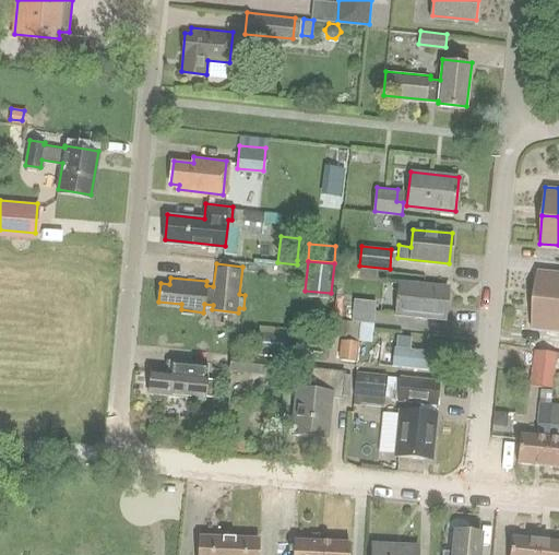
[(558,271),(536,270),(534,298),(558,299),(558,271)]
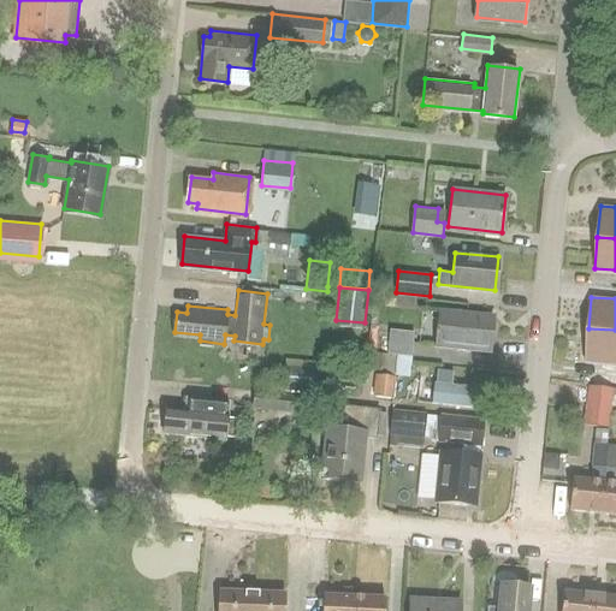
[(489,350),(492,314),(440,309),(437,344),(489,350)]
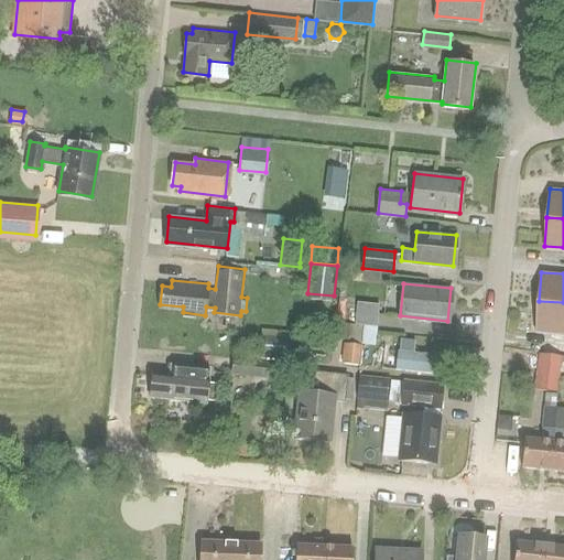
[(364,323),(376,324),(378,302),(357,300),(342,298),(339,320),(364,323)]
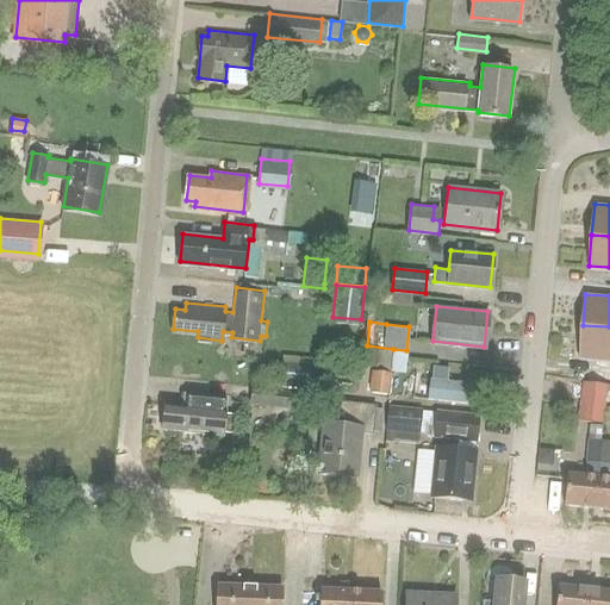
[(609,326),(583,325),(579,355),(609,357),(609,326)]
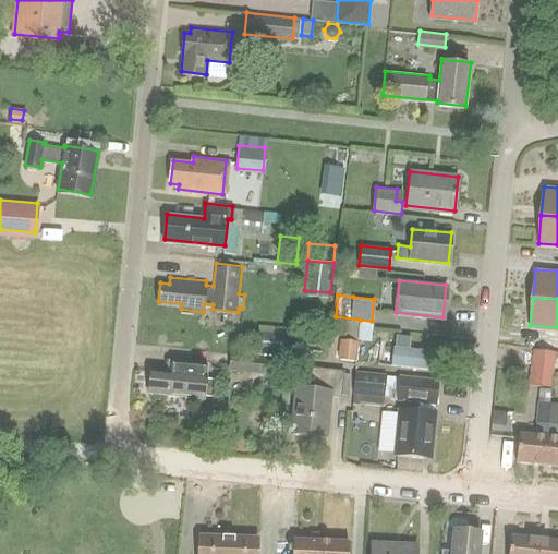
[(360,320),(336,316),(334,336),(340,337),(358,339),(360,320)]
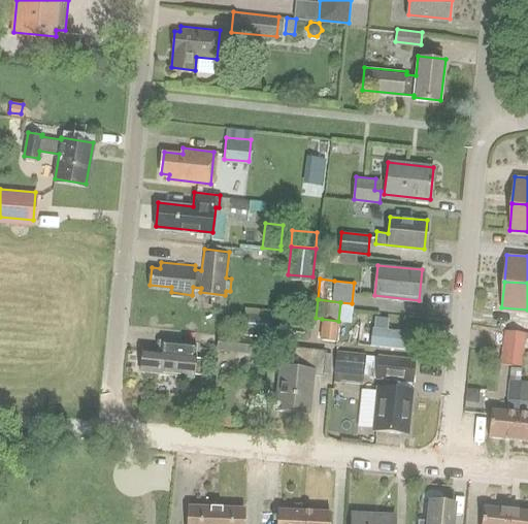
[(267,334),(269,314),(244,312),(242,331),(267,334)]
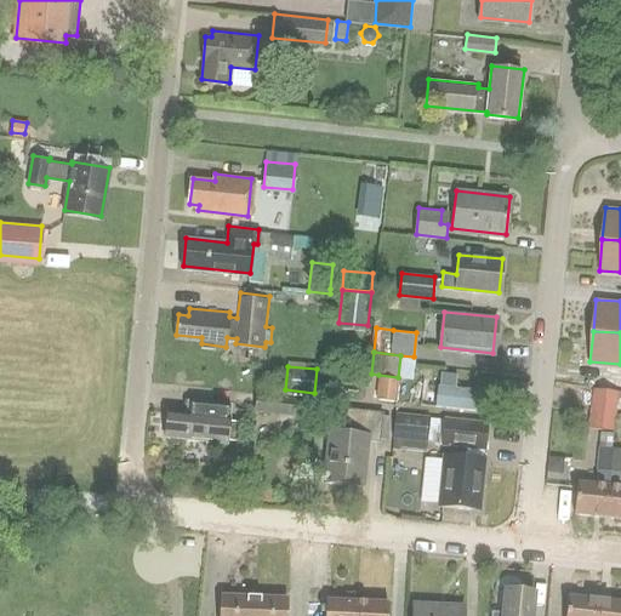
[(396,398),(398,377),(379,375),(376,395),(396,398)]
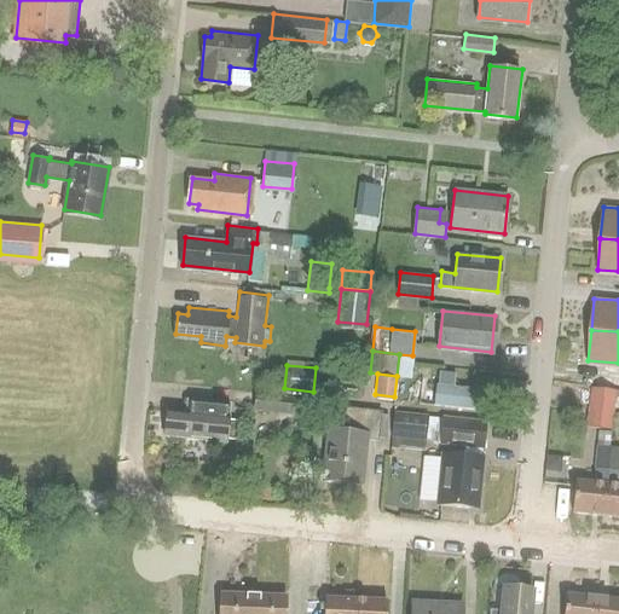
[(612,427),(617,388),(591,386),(588,424),(612,427)]
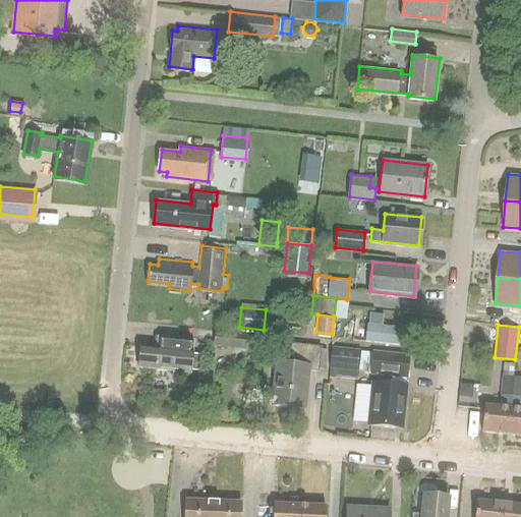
[(247,347),(248,333),(215,331),(214,343),(247,347)]
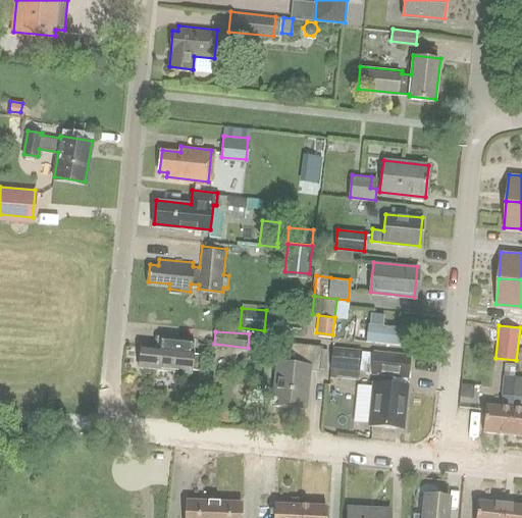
[(202,352),(192,351),(193,340),(160,335),(158,346),(143,345),(141,364),(190,369),(191,367),(200,368),(202,352)]
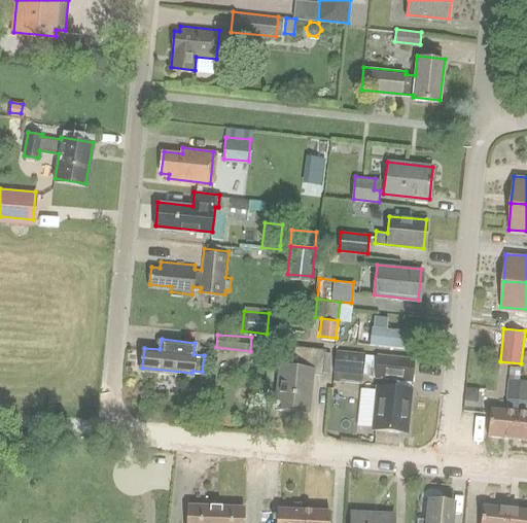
[(324,374),(324,370),(329,370),(331,350),(326,350),(326,349),(297,346),(295,365),(282,364),(278,408),(311,411),(315,373),(324,374)]
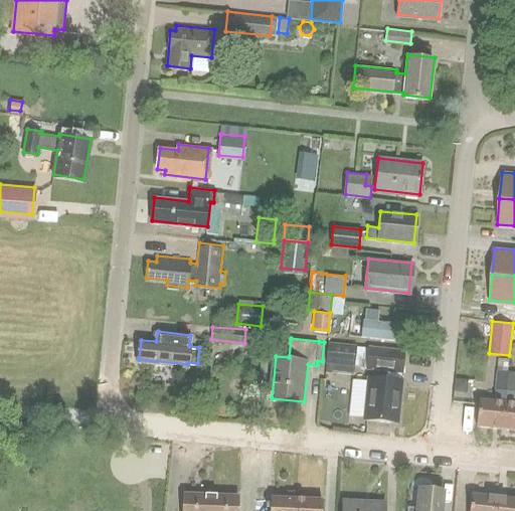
[(353,363),(355,346),(328,343),(327,361),(353,363)]
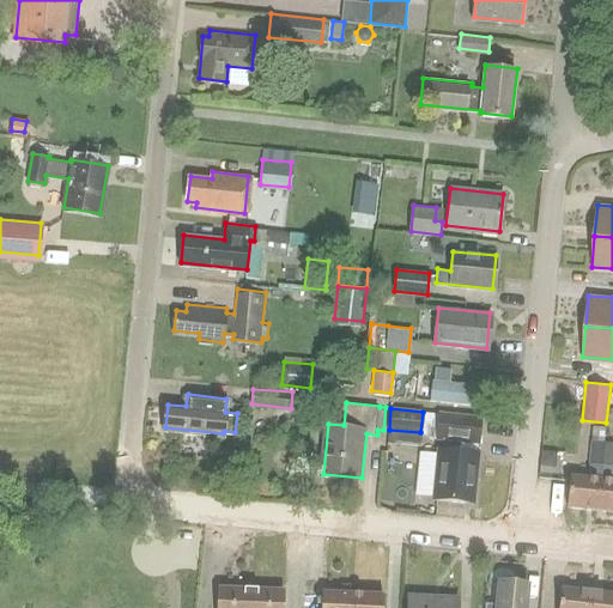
[(437,413),(423,412),(420,432),(420,436),(436,437),(437,413)]
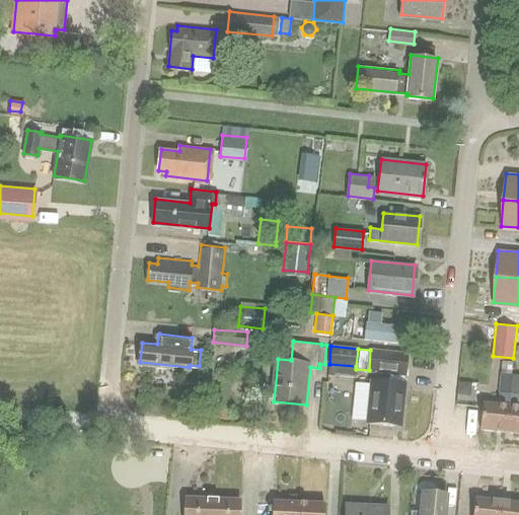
[(371,380),(367,422),(400,425),(404,383),(388,381),(389,372),(404,373),(406,353),(370,350),(369,370),(375,370),(374,380),(371,380)]
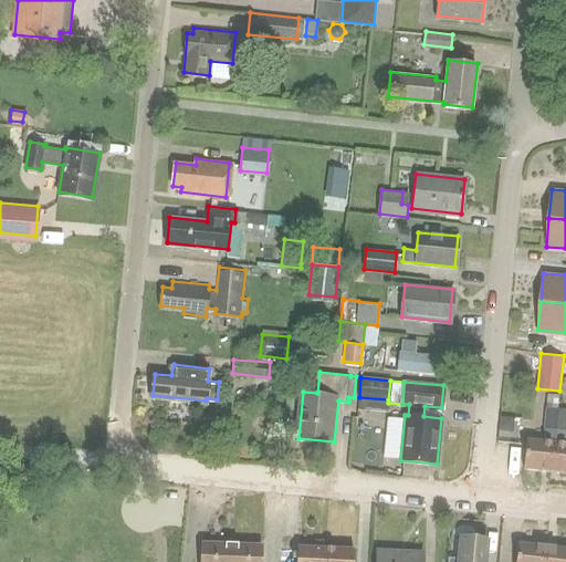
[(552,468),(558,407),(545,405),(542,439),(526,437),(523,466),(552,468)]
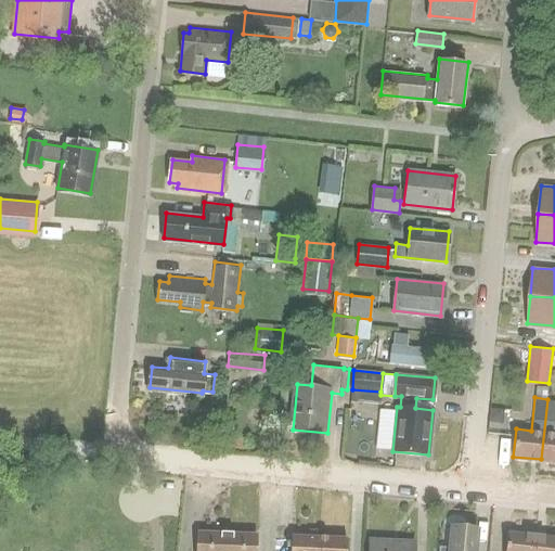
[(554,399),(547,399),(541,459),(554,460),(554,399)]
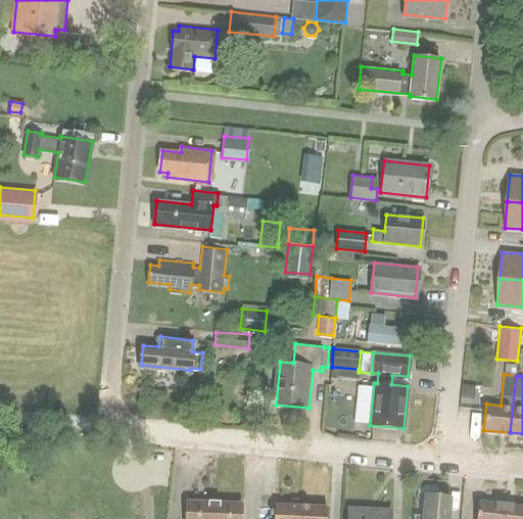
[(414,518),(447,518),(450,498),(427,496),(425,517),(415,516),(414,518)]
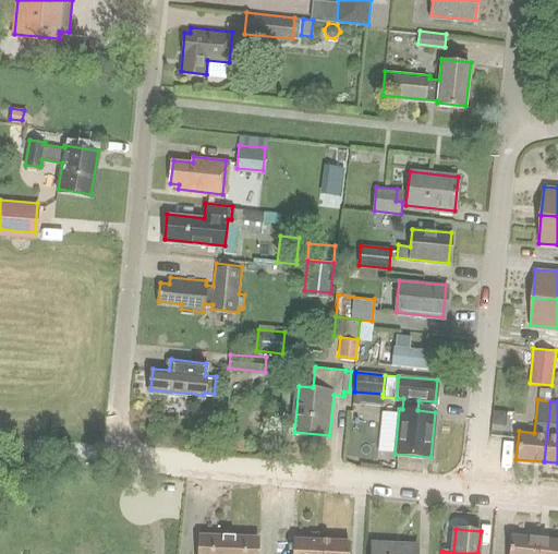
[(228,553),(230,534),(199,532),(198,553),(228,553)]
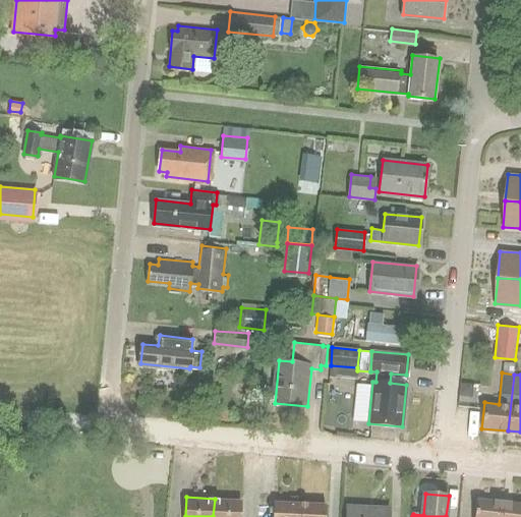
[(213,516),(241,516),(242,500),(215,499),(213,516)]
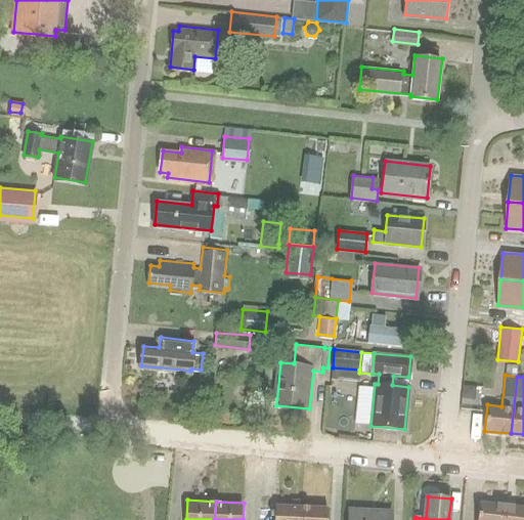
[(504,519),(506,505),(480,502),(477,519),(504,519)]
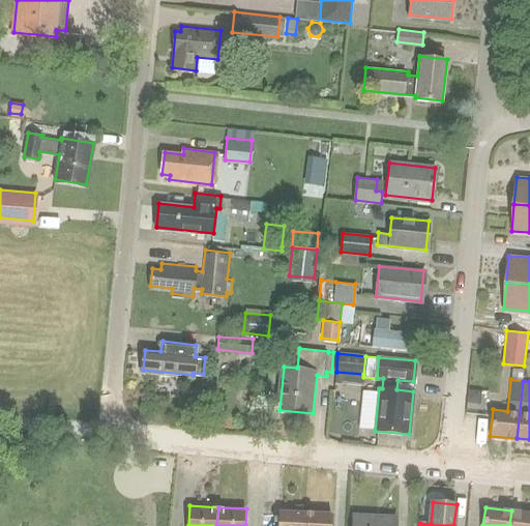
[(304,525),(305,512),(278,510),(277,525),(304,525)]
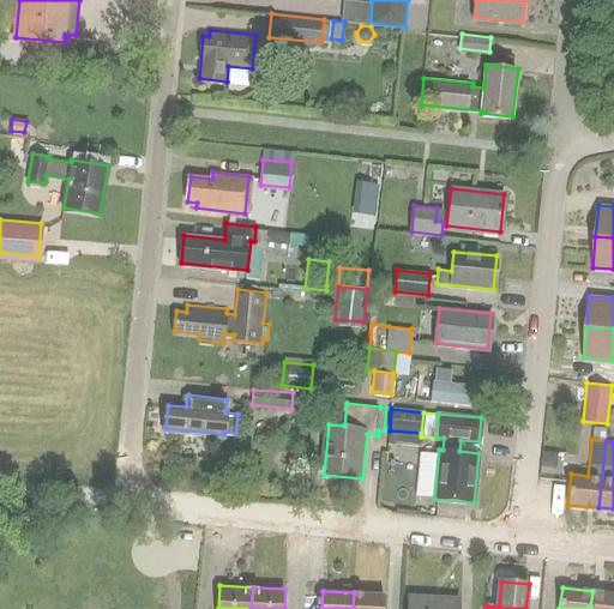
[(613,608),(613,592),(593,591),(590,608),(613,608)]
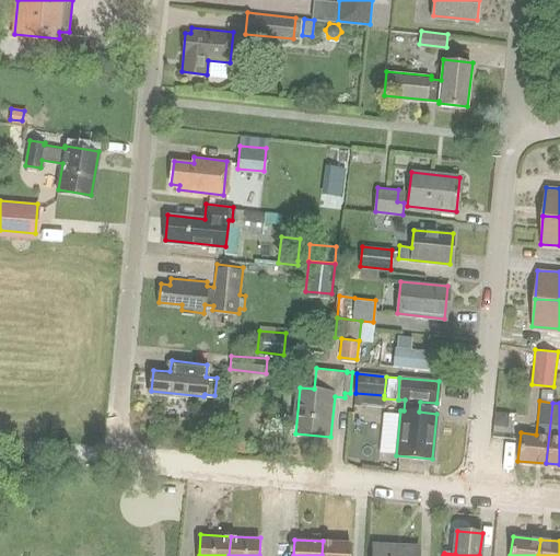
[(349,555),(350,542),(323,541),(322,555),(349,555)]
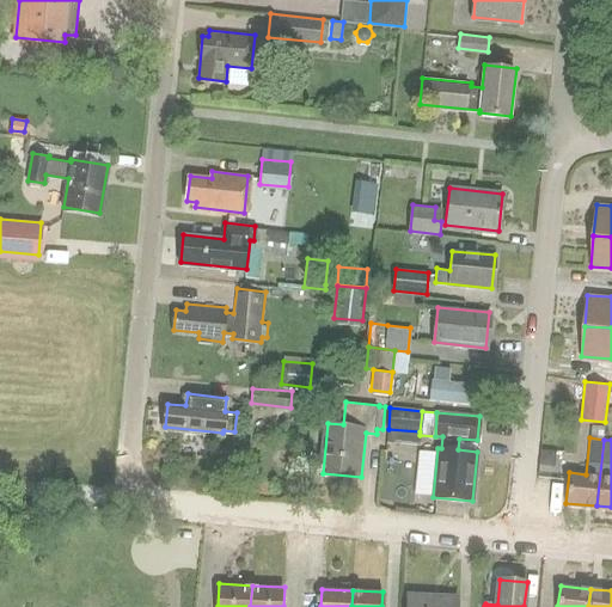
[(457,606),(458,598),(428,595),(428,593),(408,592),(407,606),(457,606)]
